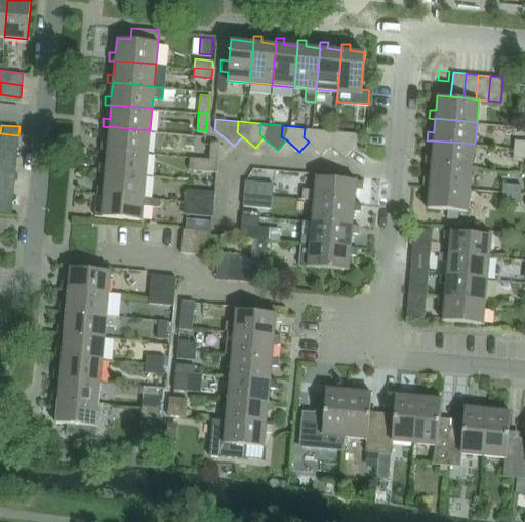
[(109,126),(109,127),(108,141),(102,141),(101,149),(107,149),(148,152),(150,130),(109,126)]
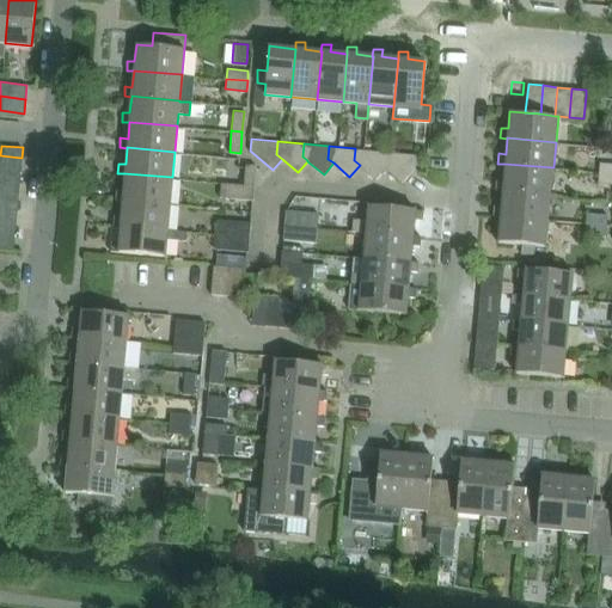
[(375,179),(385,167),(379,163),(380,151),(355,148),(354,160),(360,165),(375,179)]
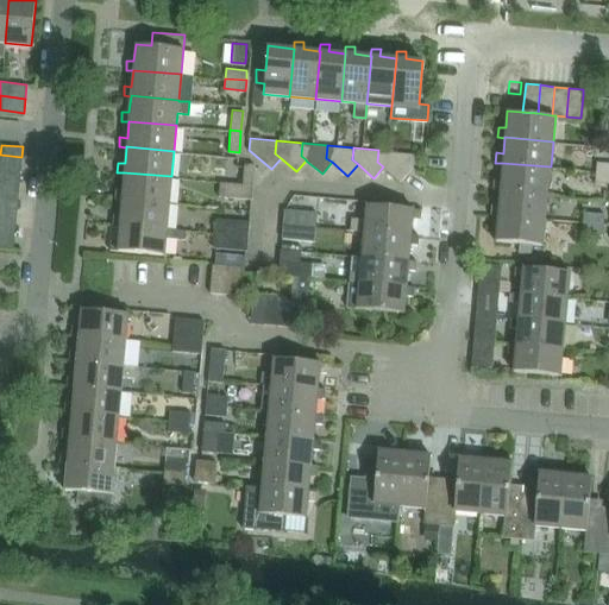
[(400,181),(413,166),(414,153),(378,150),(377,162),(383,166),(400,181)]
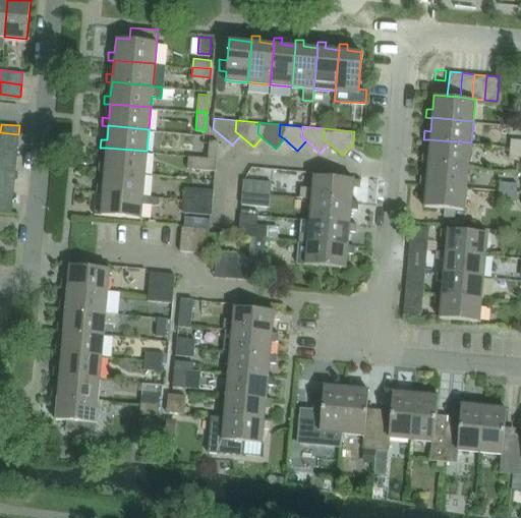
[(0,132),(0,135),(0,146),(17,148),(18,134),(0,132)]
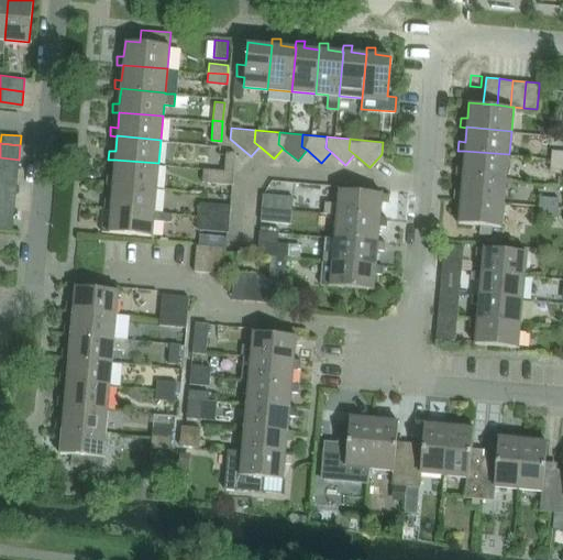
[(562,150),(552,149),(551,158),(562,158),(562,150)]
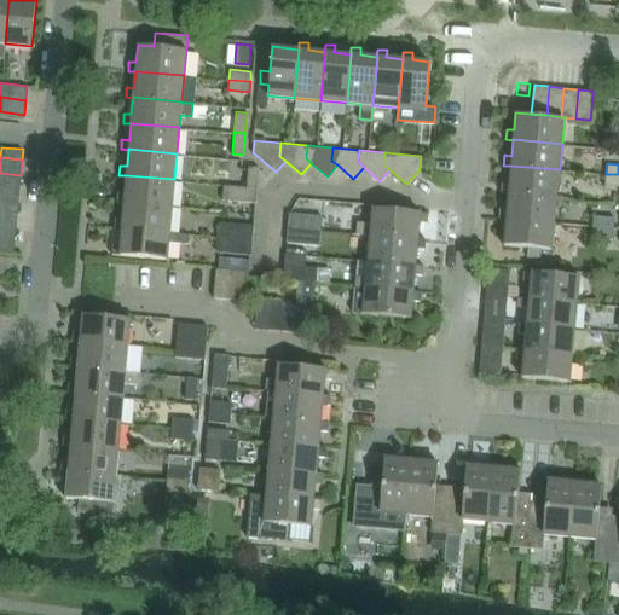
[(256,187),(259,166),(248,166),(247,186),(256,187)]
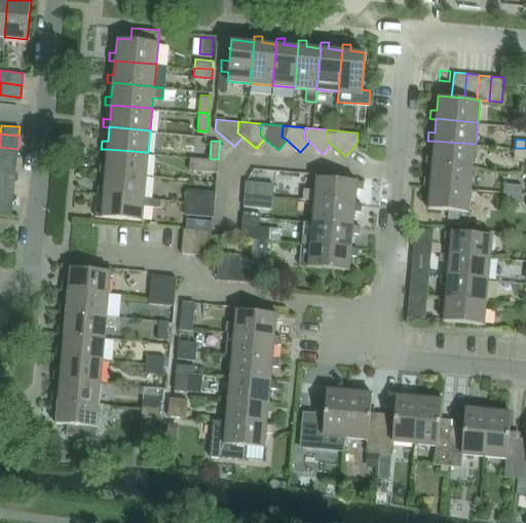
[(474,166),(476,144),(434,141),(433,154),(426,154),(425,162),(431,163),(431,162),(474,166)]
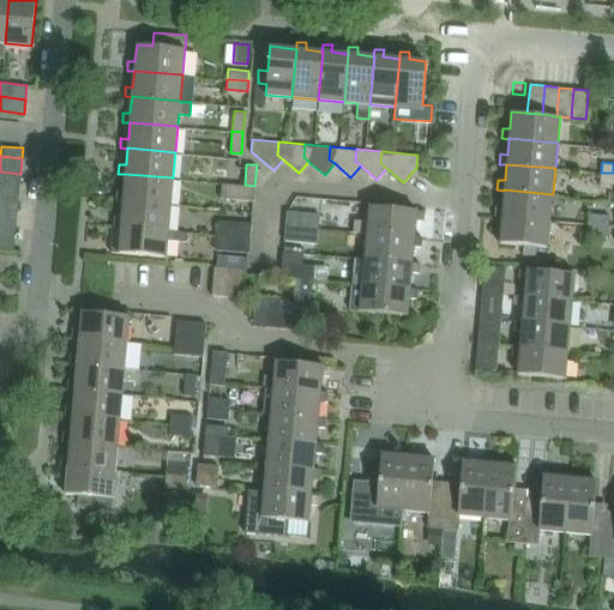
[(20,174),(0,171),(0,182),(19,185),(20,174)]
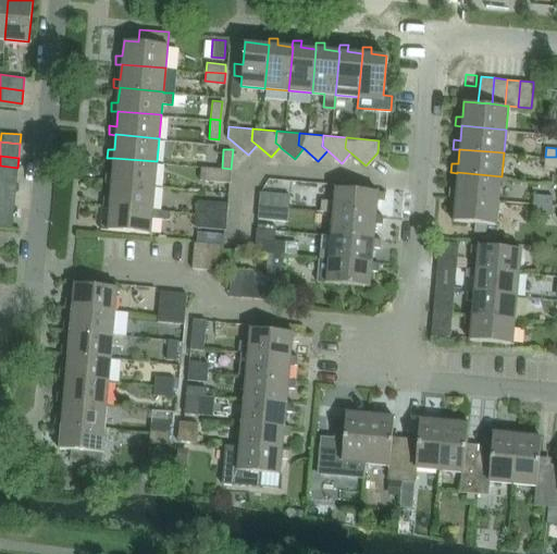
[(556,157),(545,157),(544,165),(556,167),(556,157)]
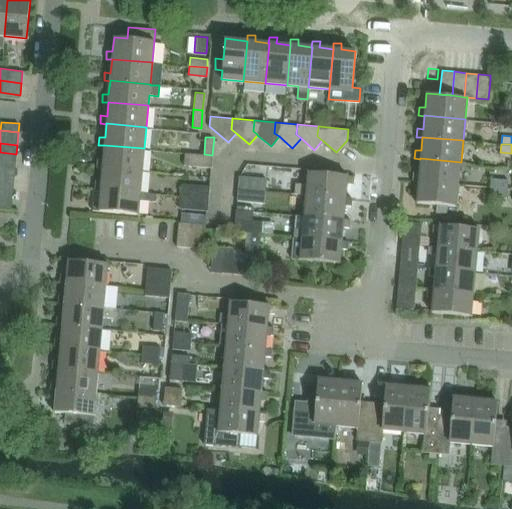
[(104,145),(103,159),(97,158),(96,166),(102,167),(102,166),(142,170),(144,148),(104,145)]
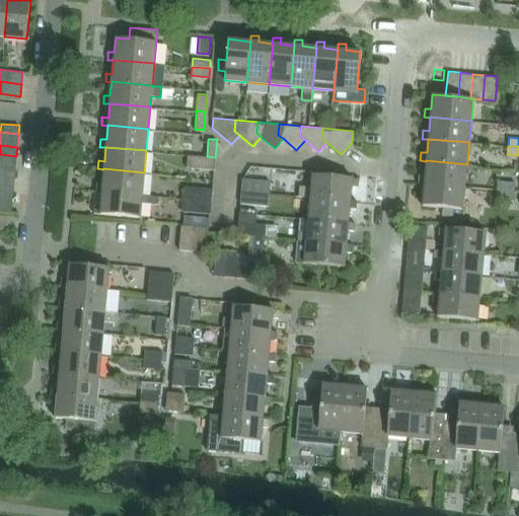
[(0,154),(0,167),(15,169),(16,156),(0,154)]
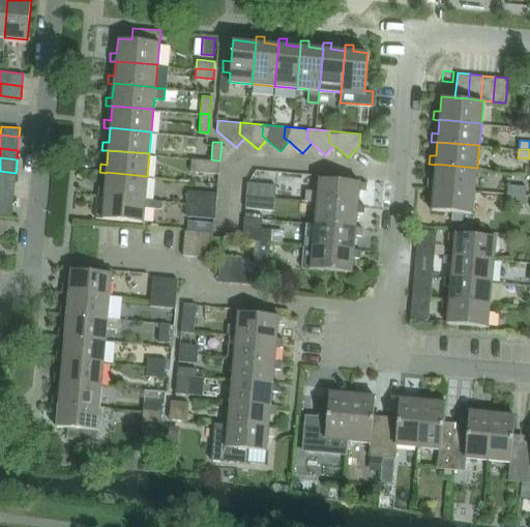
[(219,160),(211,159),(190,157),(189,170),(218,173),(219,160)]
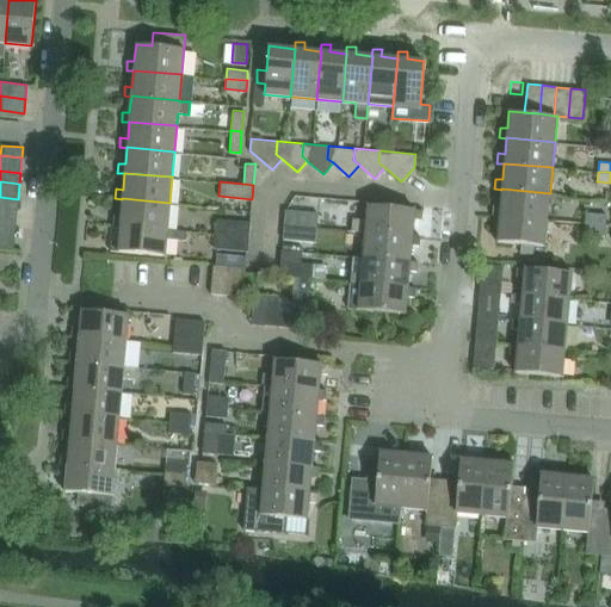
[(501,189),(501,190),(500,205),(493,205),(492,215),(499,215),(548,218),(550,193),(501,189)]
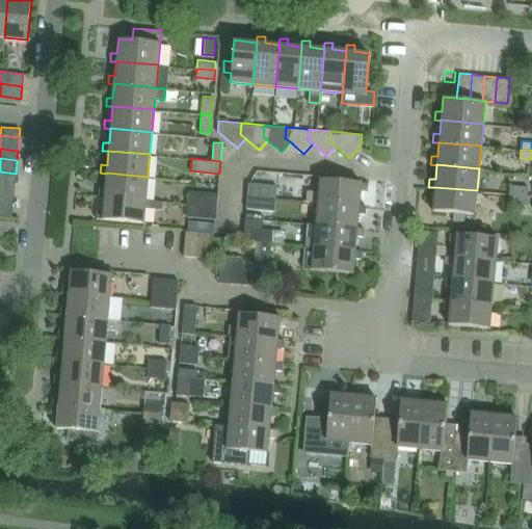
[(16,174),(0,172),(0,181),(15,183),(16,174)]
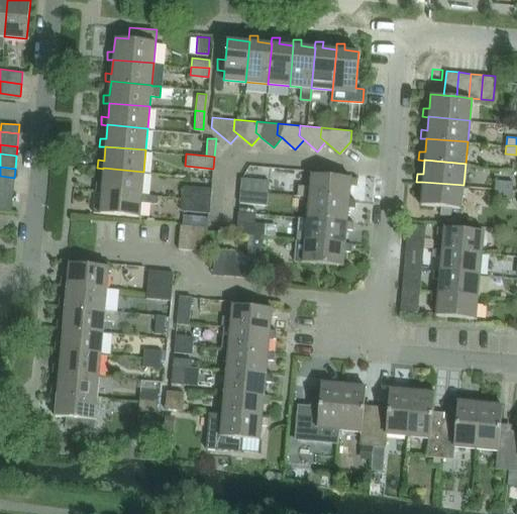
[(142,194),(143,172),(103,168),(103,169),(102,183),(96,182),(95,190),(101,190),(142,194)]
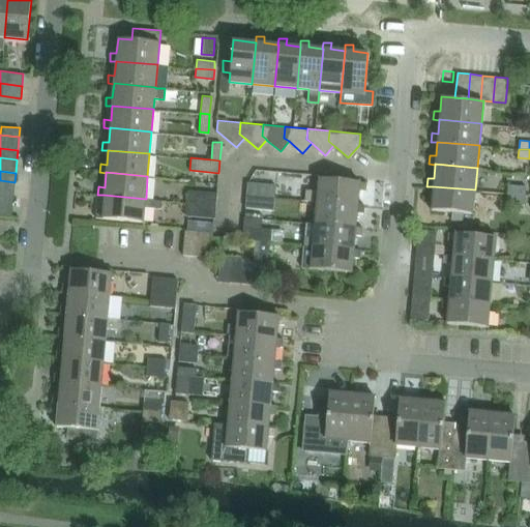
[(318,177),(317,189),(305,188),(304,199),(316,200),(358,204),(358,203),(359,189),(365,189),(366,181),(318,177)]
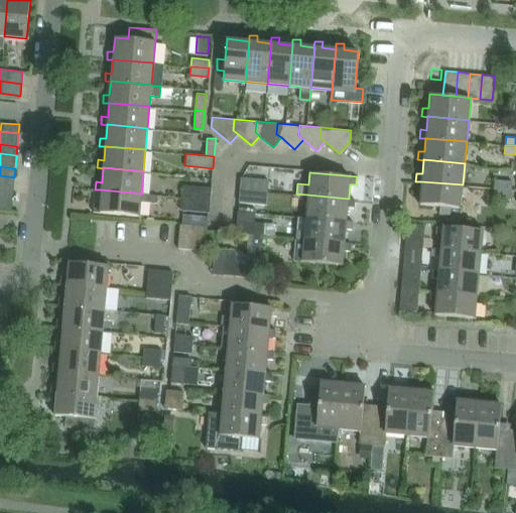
[(0,175),(0,188),(13,189),(14,177),(0,175)]
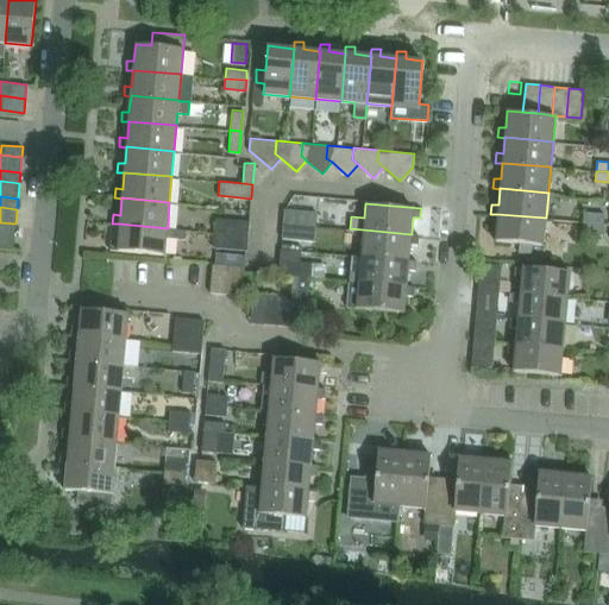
[(316,212),(283,208),(282,222),(315,226),(316,212)]
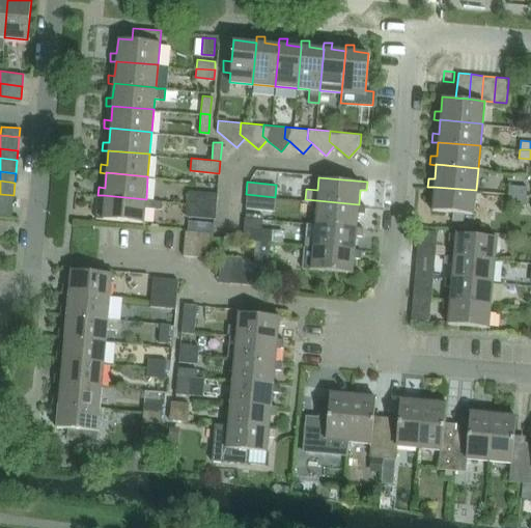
[(508,185),(508,193),(526,195),(527,186),(508,185)]
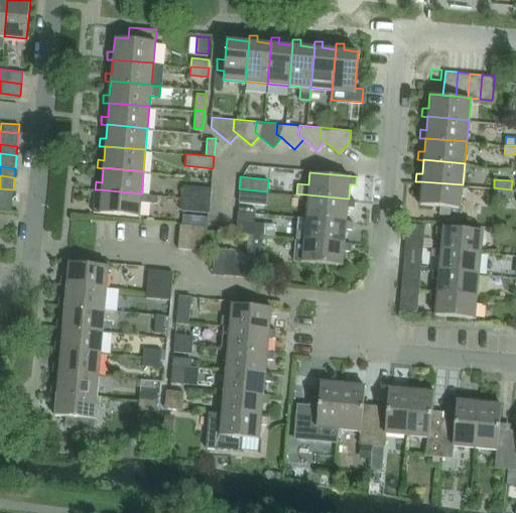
[(421,181),(419,204),(439,205),(439,213),(450,214),(450,206),(461,207),(463,184),(421,181)]
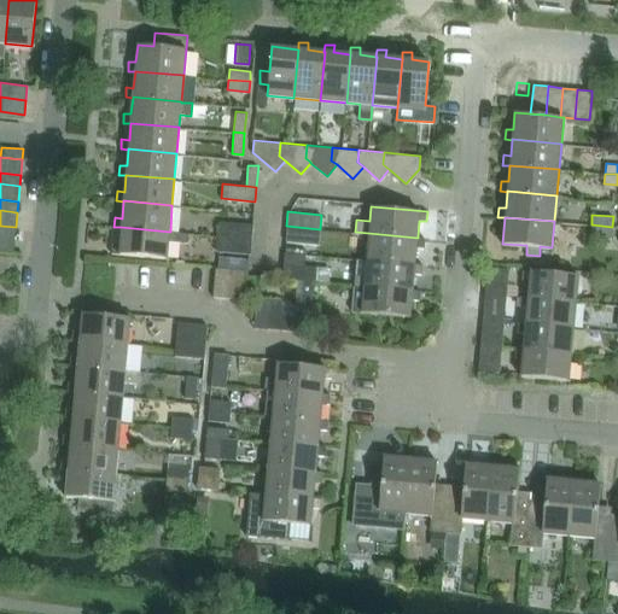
[(220,221),(219,235),(251,239),(254,223),(220,221)]
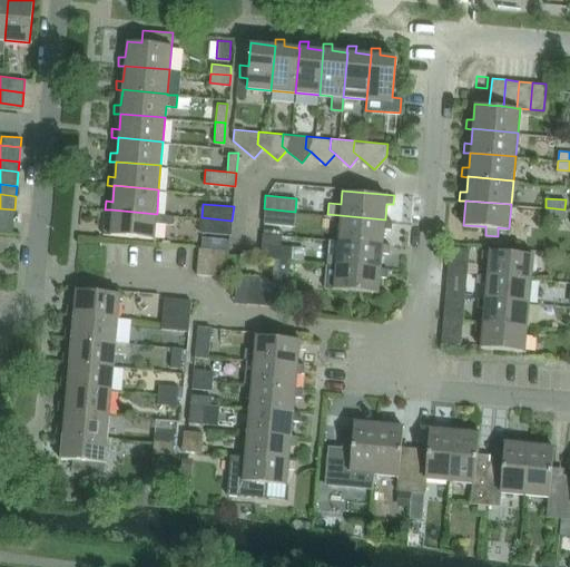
[(564,209),(546,207),(544,217),(564,218),(564,209)]
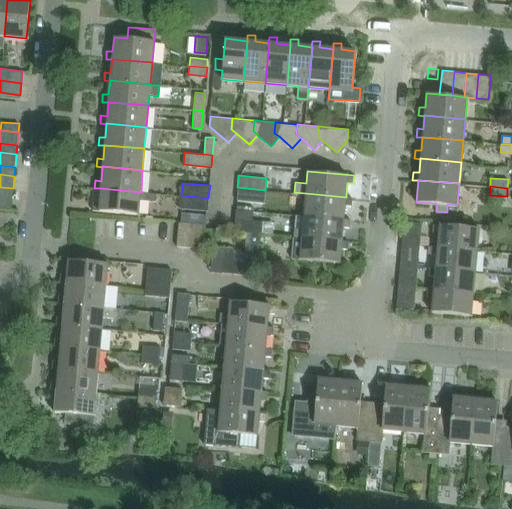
[(13,188),(0,187),(0,195),(12,197),(13,188)]
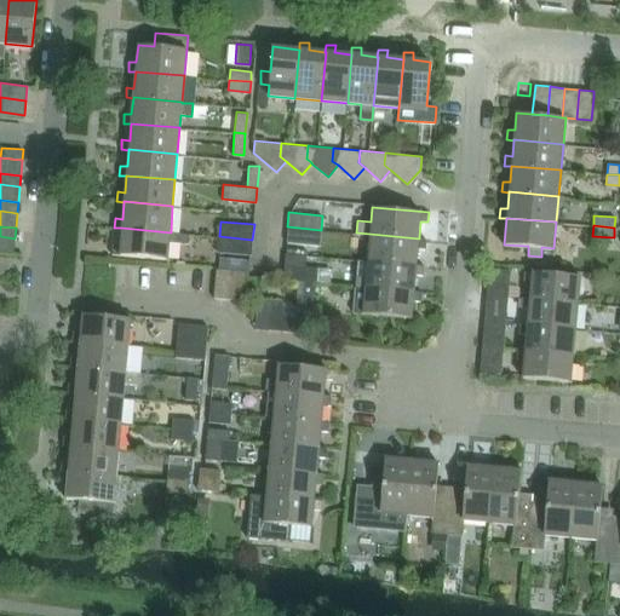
[(321,230),(287,226),(286,241),(320,245),(321,230)]
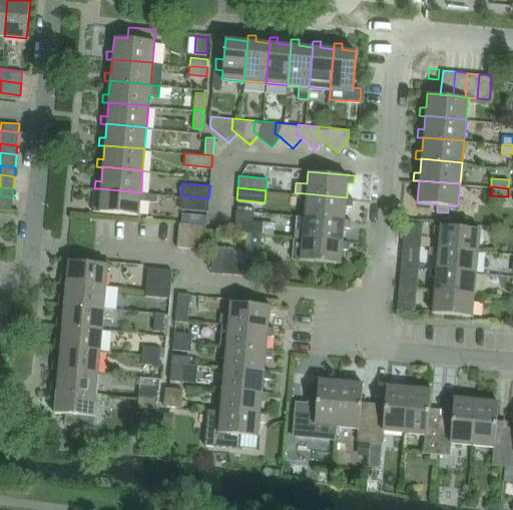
[(93,202),(92,209),(139,214),(140,199),(155,200),(156,193),(141,192),(100,188),(99,202),(93,202)]
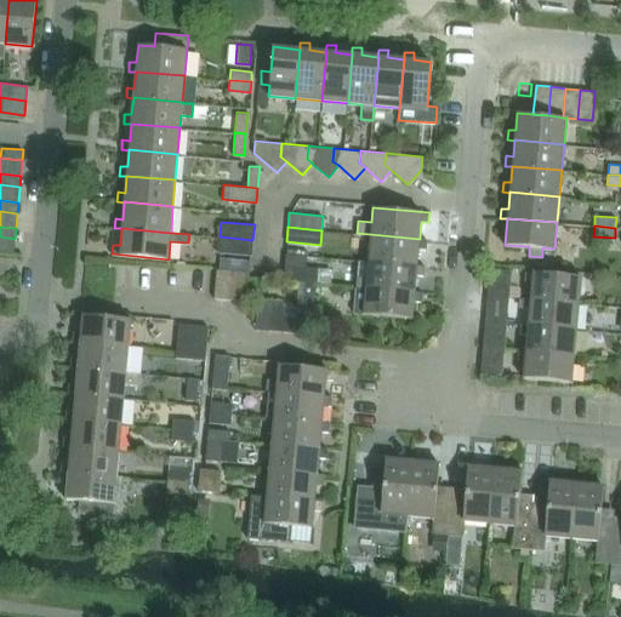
[(420,239),(370,234),(368,261),(417,264),(419,247),(426,249),(427,239),(420,238),(420,239)]
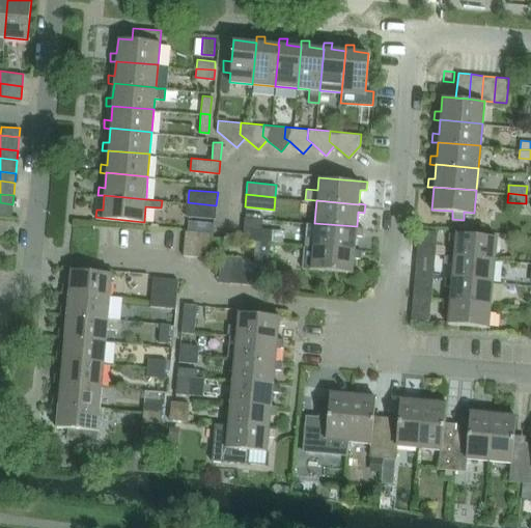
[(12,204),(0,202),(0,214),(11,216),(12,204)]
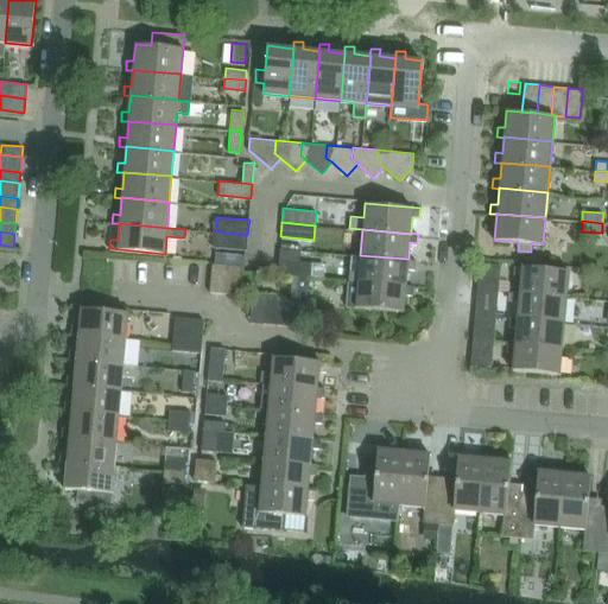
[(247,235),(215,231),(213,246),(246,249),(247,235)]
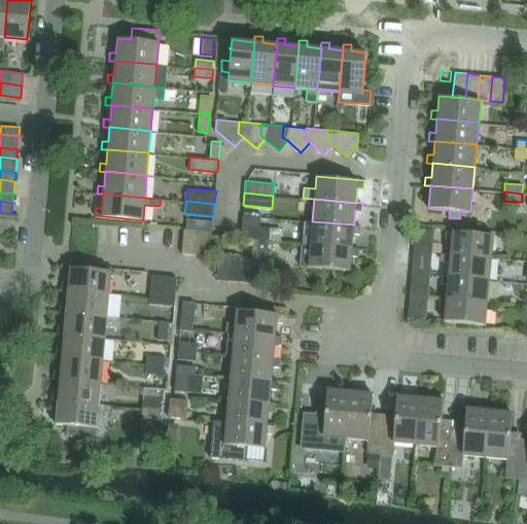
[(186,218),(185,228),(196,229),(208,230),(208,235),(212,235),(213,221),(186,218)]
